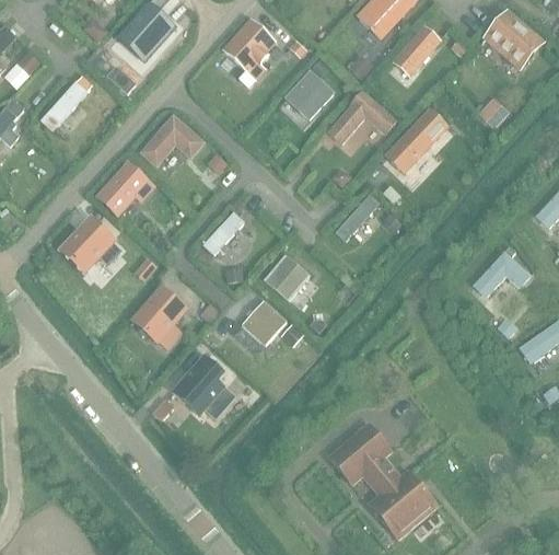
[(176,20),(154,0),(148,0),(119,32),(146,55),(176,20)]
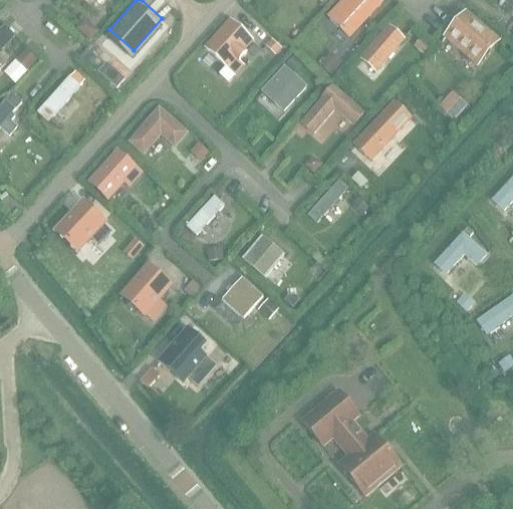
[(340,26),(356,9),(365,17),(381,0),(339,0),(327,13),(333,19),(340,26)]
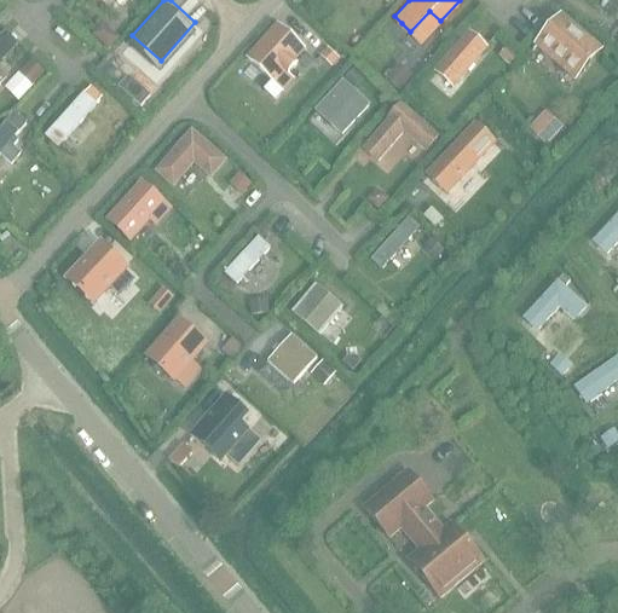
[(535,40),(576,76),(604,45),(561,9),(535,40)]
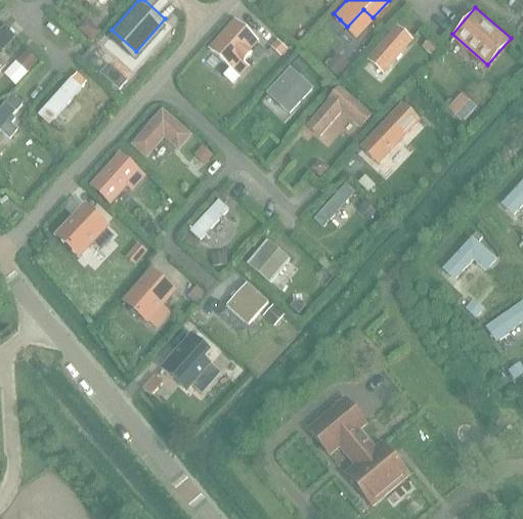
[(234,16),(209,45),(242,75),(250,65),(245,59),(253,50),(250,48),(259,38),(234,16)]
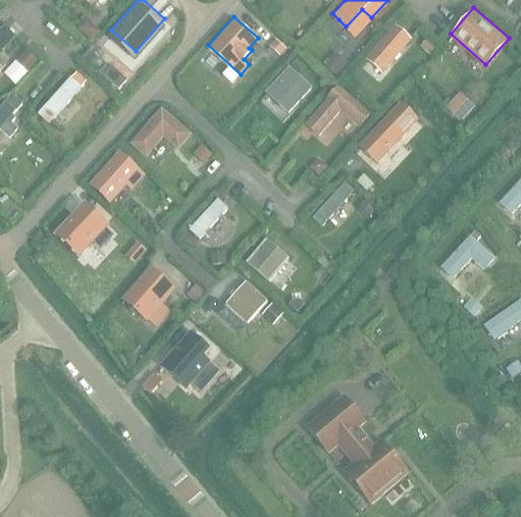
[(396,24),(375,48),(388,59),(409,37),(396,24)]
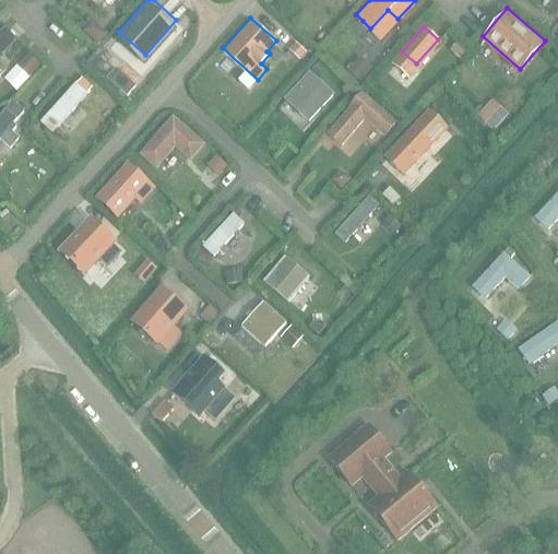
[(23,54),(14,62),(24,71),(32,62),(32,63),(37,57),(28,48),(23,54)]
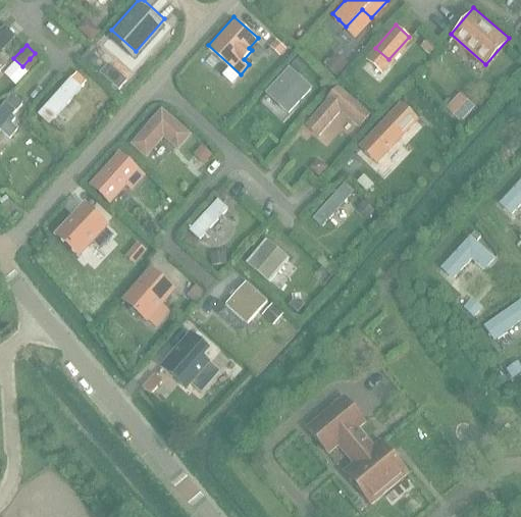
[(104,60),(89,46),(81,54),(96,68),(104,60)]
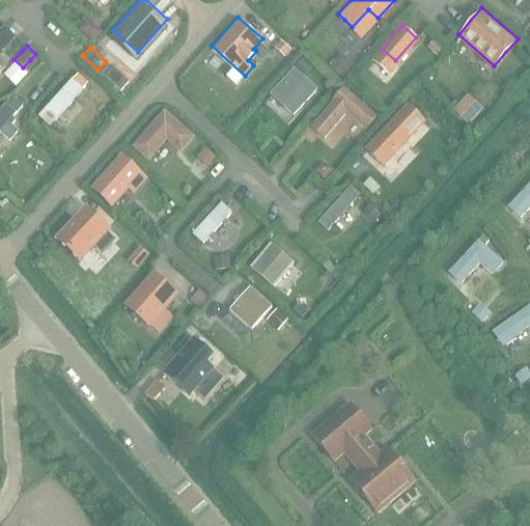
[(318,86),(295,64),(270,91),(294,113),(318,86)]
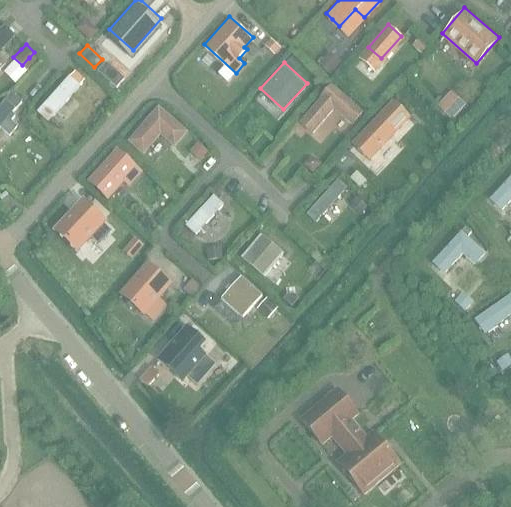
[(69,73),(37,109),(48,119),(80,83),(69,73)]
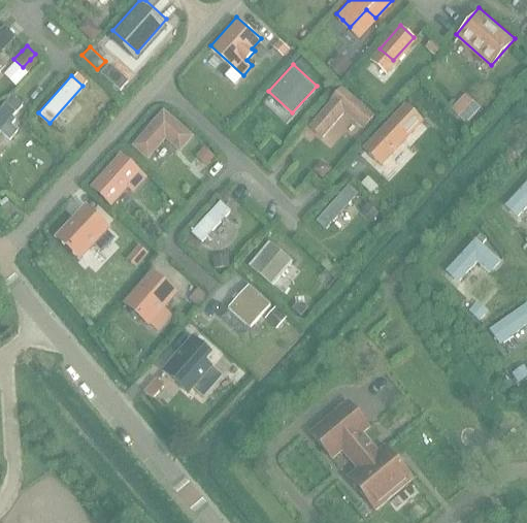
[(375,112),(341,84),(330,97),(331,98),(308,124),(322,135),(344,109),(363,126),(375,112)]
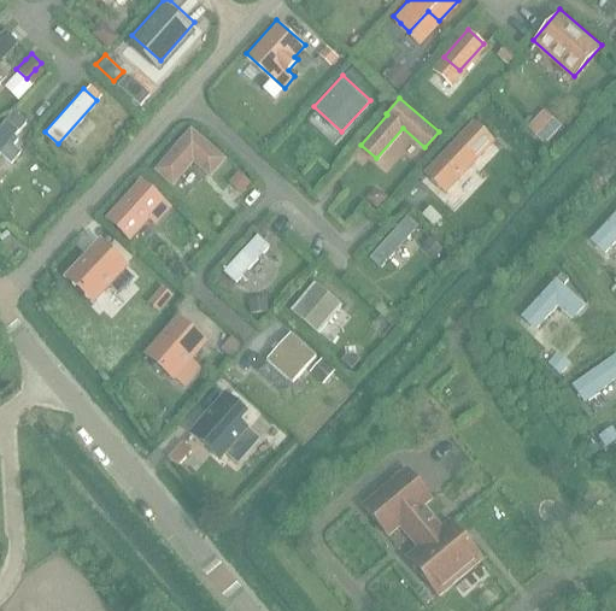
[(0,150),(11,160),(21,148),(13,142),(18,136),(15,133),(19,128),(18,128),(27,118),(13,107),(0,124),(0,150)]
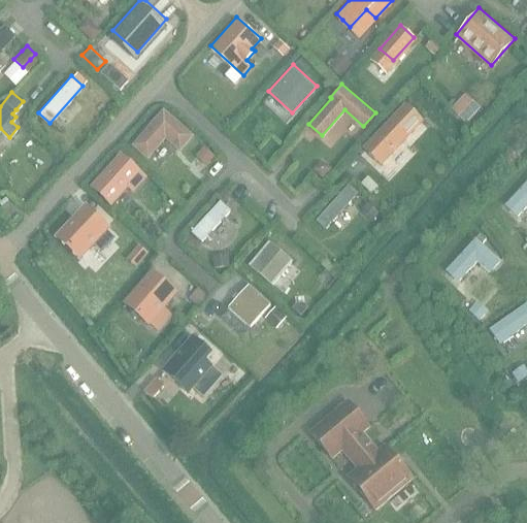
[(479,103),(466,92),(456,104),(468,116),(479,103)]
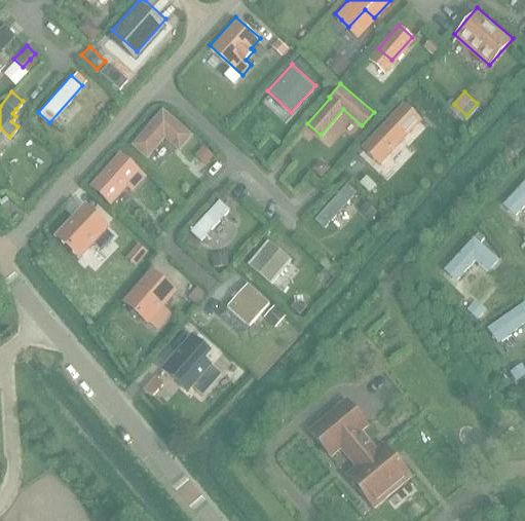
[(404,103),(363,145),(379,160),(419,117),(404,103)]
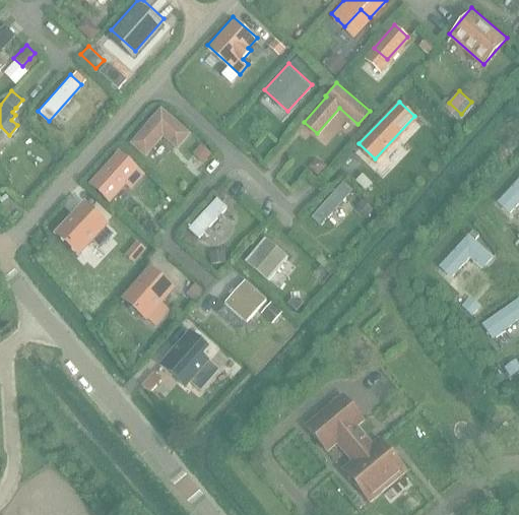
[(160,105),(130,141),(146,154),(163,134),(177,147),(191,130),(160,105)]
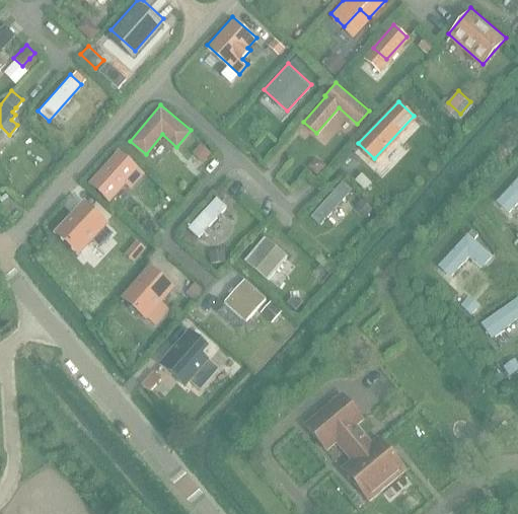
[(119,152),(92,180),(108,196),(135,166),(119,152)]
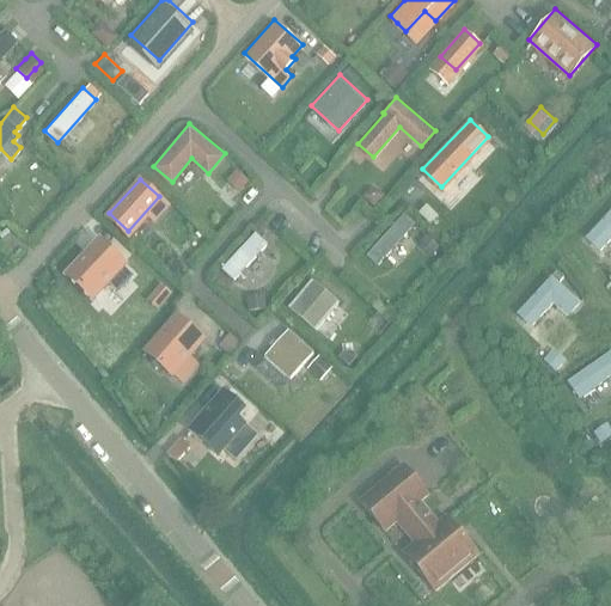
[(404,210),(367,252),(378,262),(415,220),(404,210)]
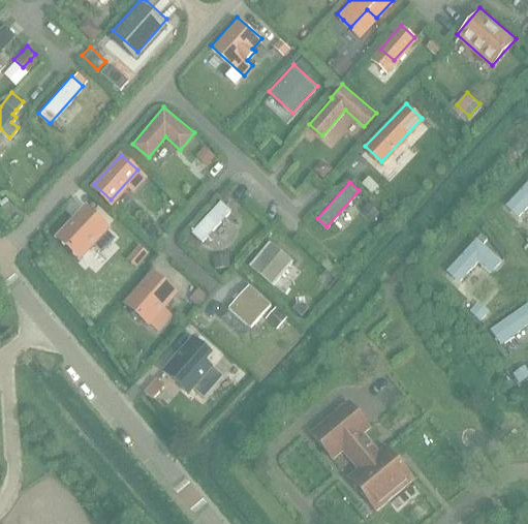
[(221,198),(192,229),(202,239),(230,208),(221,198)]
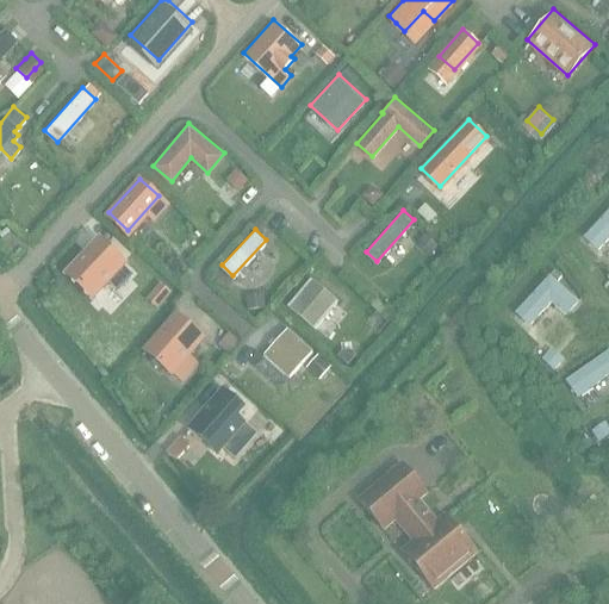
[(99,236),(66,271),(92,296),(125,260),(99,236)]
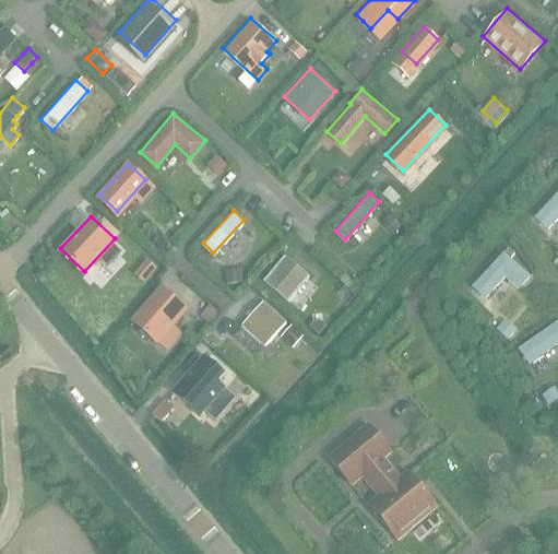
[(393,228),(406,240),(412,234),(399,222),(393,228)]
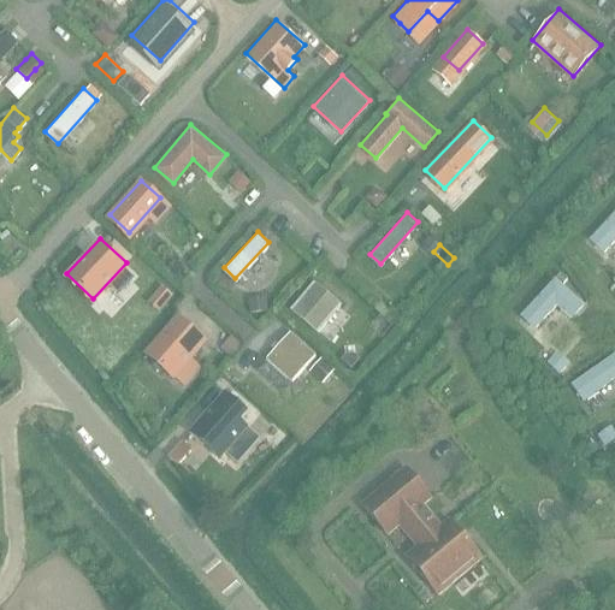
[(175,288),(165,279),(151,292),(159,305),(175,288)]
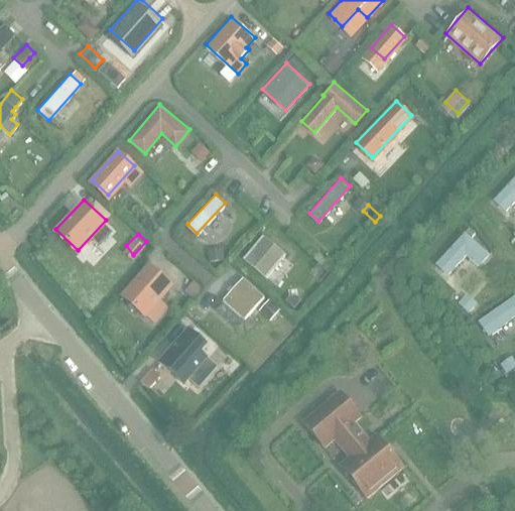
[(257,241),(244,257),(279,290),(294,275),(284,267),(289,262),(278,251),(274,256),(257,241)]
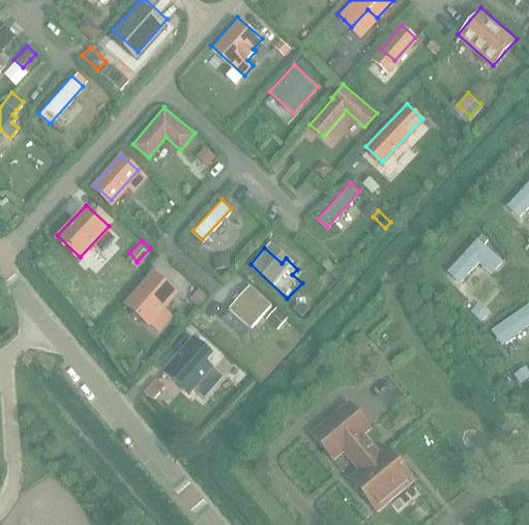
[(153,270),(125,301),(149,322),(176,291),(153,270)]
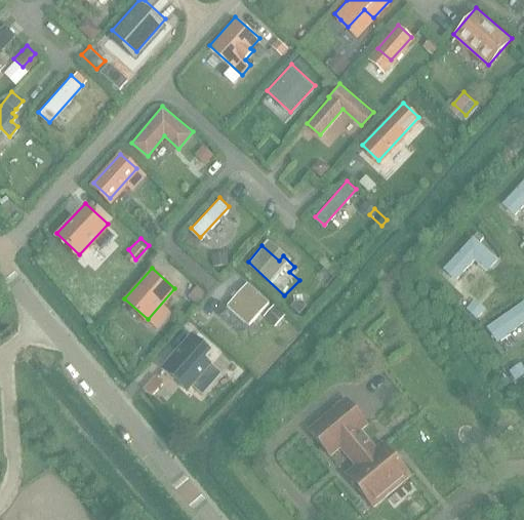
[(269,300),(247,280),(228,304),(249,322),(269,300)]
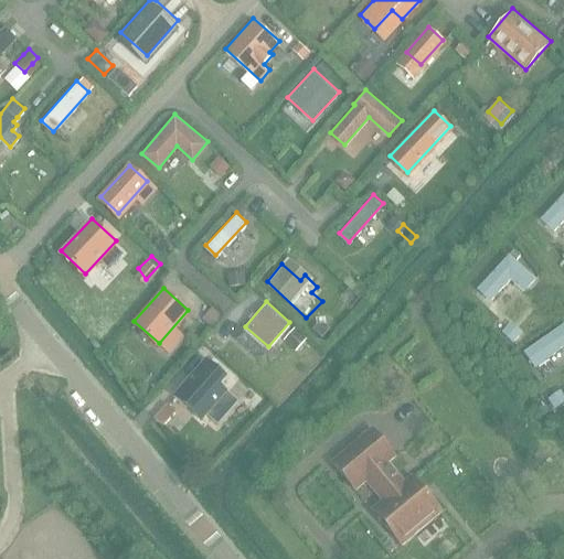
[(206,355),(173,395),(187,406),(192,399),(206,411),(227,387),(221,383),(229,374),(206,355)]
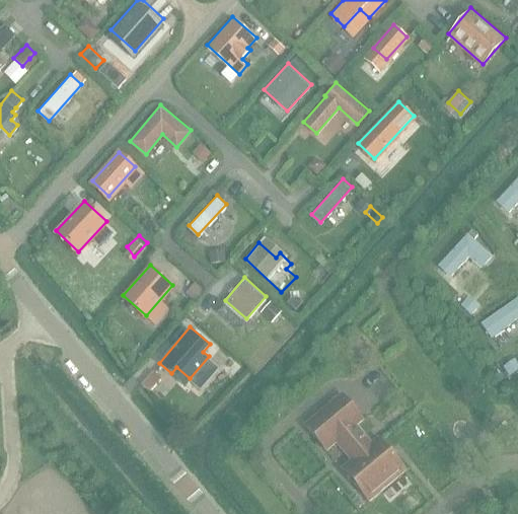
[(150,389),(162,376),(154,368),(142,382),(150,389)]
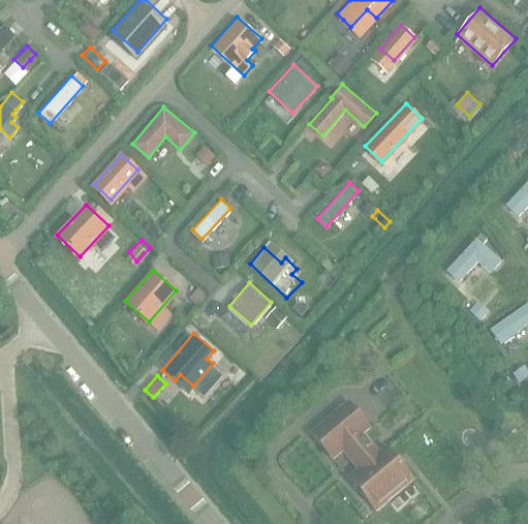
[(393,450),(382,458),(361,432),(370,424),(348,398),(311,430),(333,456),(339,451),(361,475),(354,482),(376,507),(414,475),(393,450)]
